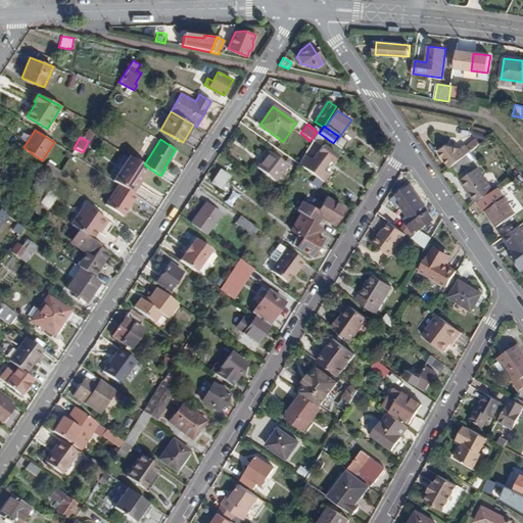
[(439,151),(450,168),(461,159),(472,151),(480,143),(476,139),(467,146),(466,145),(461,149),(445,146),(439,151)]
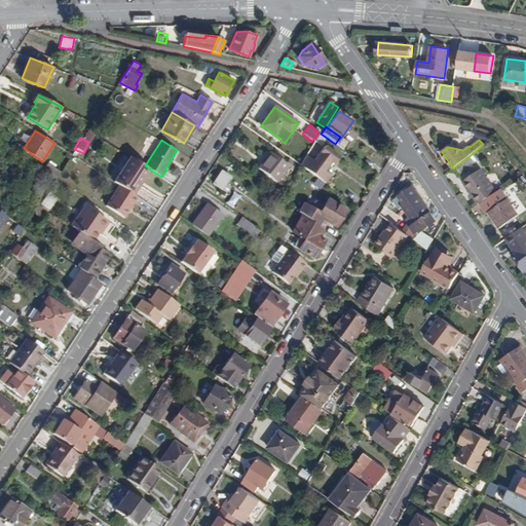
[(325,174),(324,174),(330,165),(333,167),(340,157),(326,146),(312,164),(316,167),(315,168),(304,160),(301,165),(321,180),(325,174)]
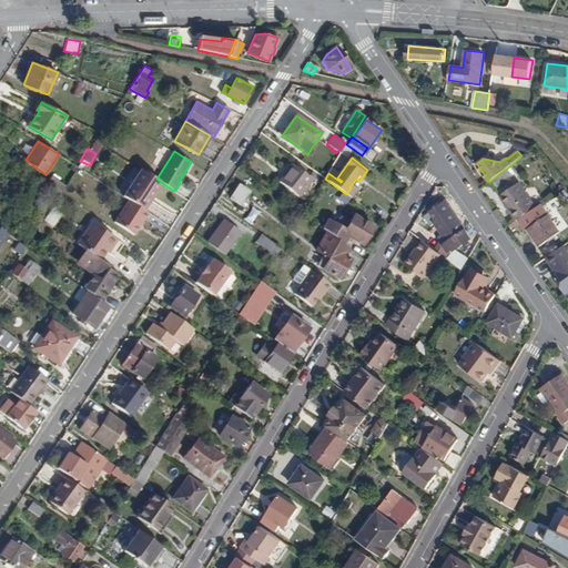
[(280,182),(298,196),(312,179),(294,164),(280,182)]
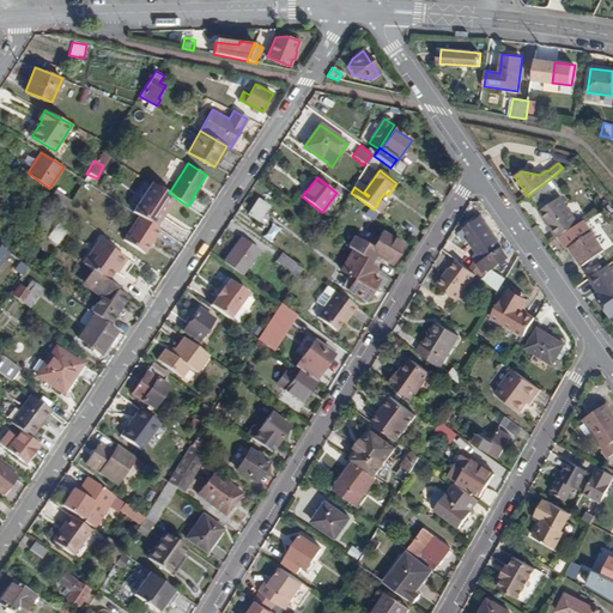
[(540,187),(547,195),(559,186),(553,177),(540,187)]
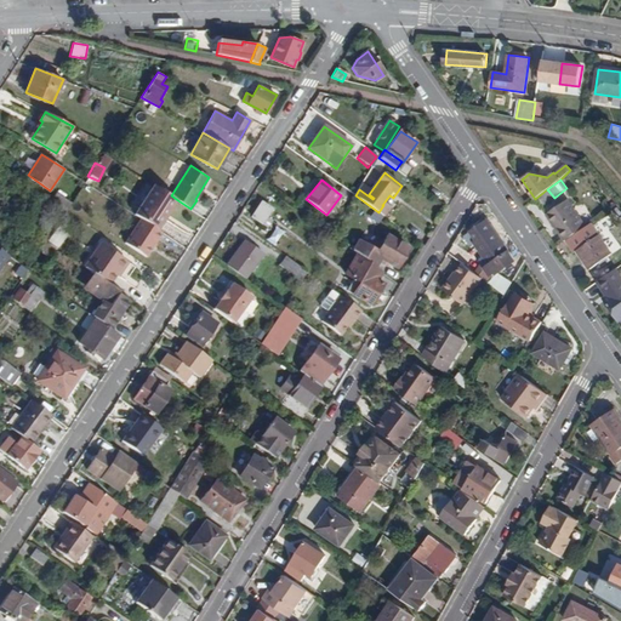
[(171,195),(149,182),(129,212),(135,216),(157,229),(176,199),(171,195)]
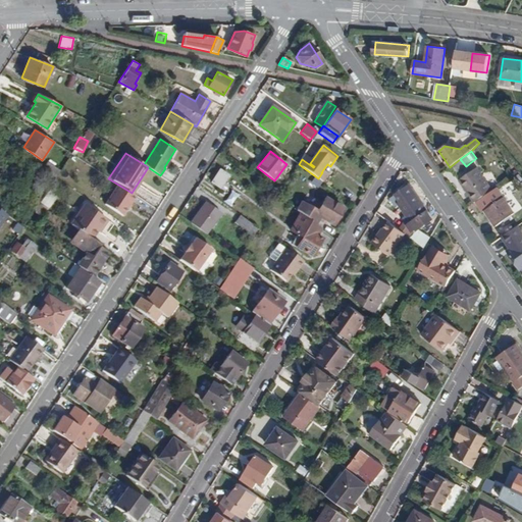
[(288,163),(293,167),(297,163),(291,159),(288,163)]
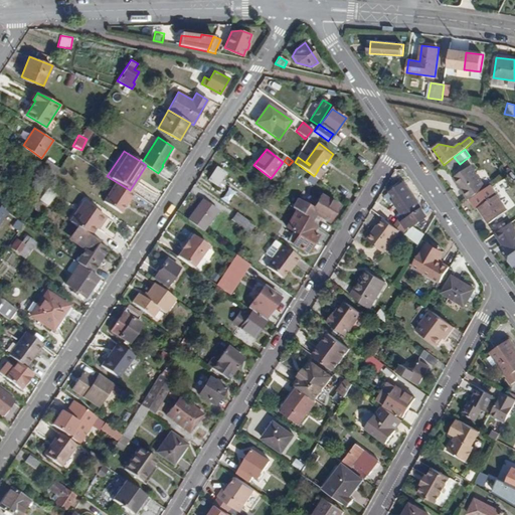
[(450,172),(460,164),(454,157),(444,165),(450,172)]
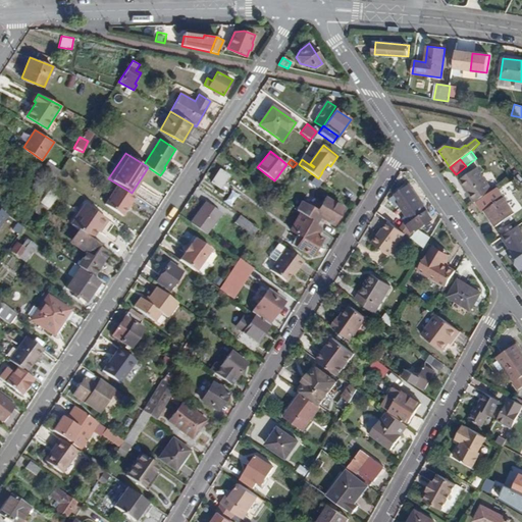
[(56,177),(60,170),(48,162),(44,168),(56,177)]
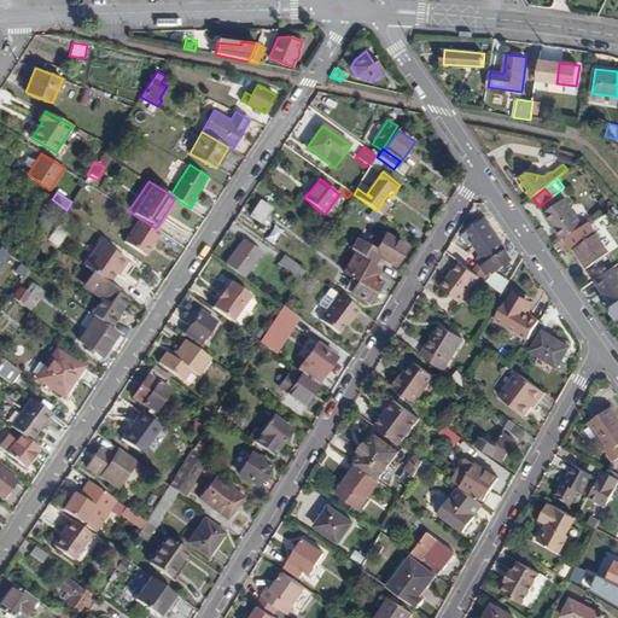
[(561,239),(584,223),(565,197),(543,213),(561,239)]
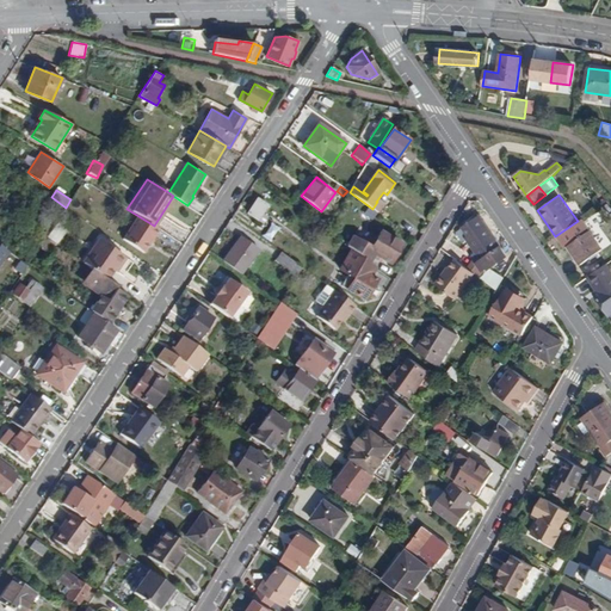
[(263,223),(266,217),(263,215),(269,205),(259,199),(250,215),(263,223)]
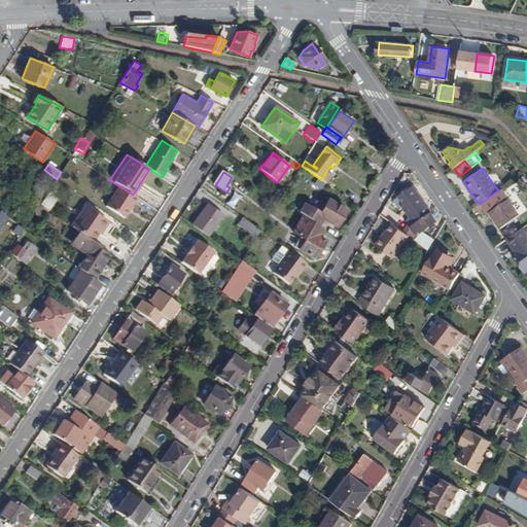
[(133,195),(114,183),(102,204),(125,218),(137,198),(133,195)]
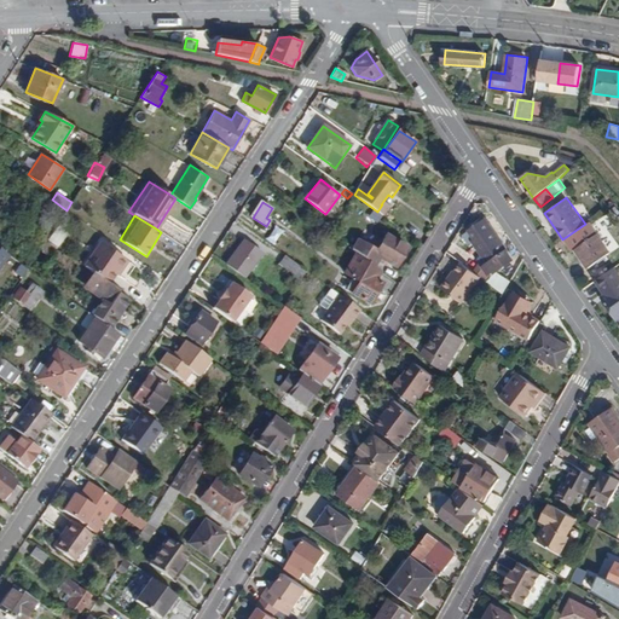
[(47,239),(57,247),(70,226),(63,220),(57,229),(55,229),(48,238),(47,239)]
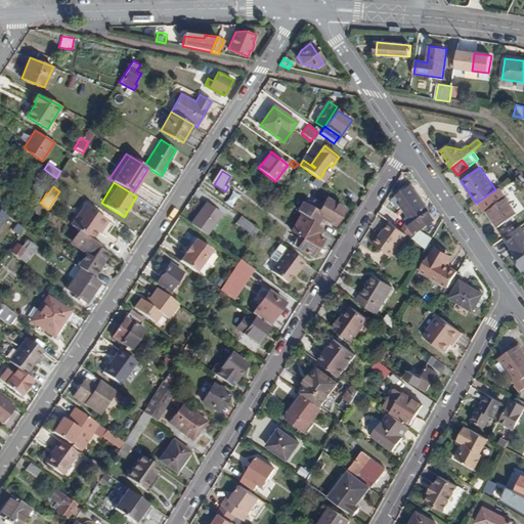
[(419,232),(436,221),(431,213),(437,210),(426,193),(420,198),(412,186),(397,197),(403,205),(401,206),(413,224),(408,228),(399,221),(396,226),(407,234),(413,238),(416,234),(415,232),(418,231),(419,232)]
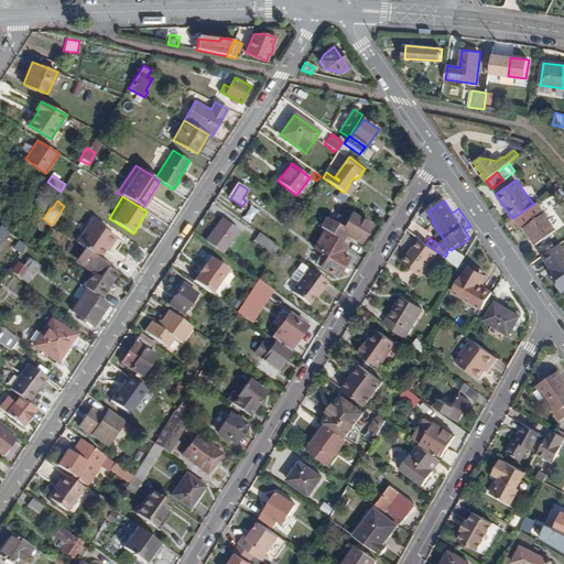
[(252,219),(255,208),(246,206),(243,217),(252,219)]
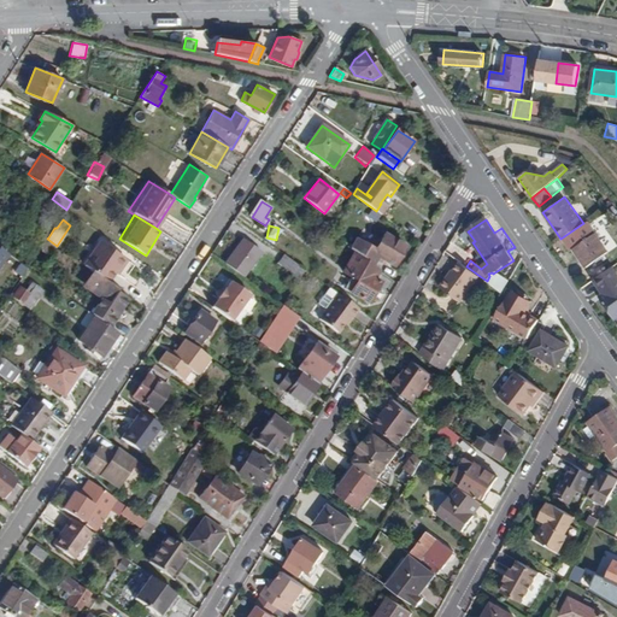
[(468,245),(472,242),(475,241),(468,231),(462,235),(468,245)]
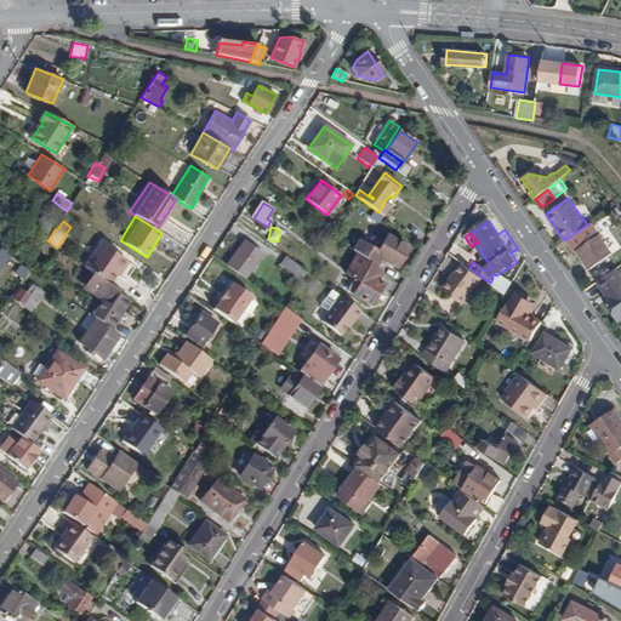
[(27,258),(33,263),(47,240),(49,239),(43,235),(32,252),(30,252),(27,258)]
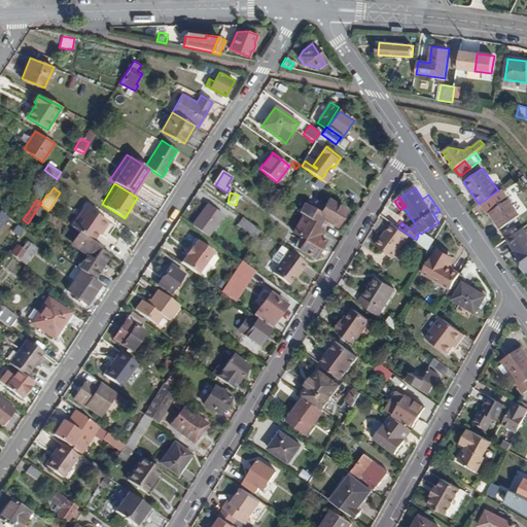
[(325,221),(337,229),(347,211),(328,200),(324,207),(319,205),(315,211),(304,205),(300,212),(304,215),(321,229),(325,221)]
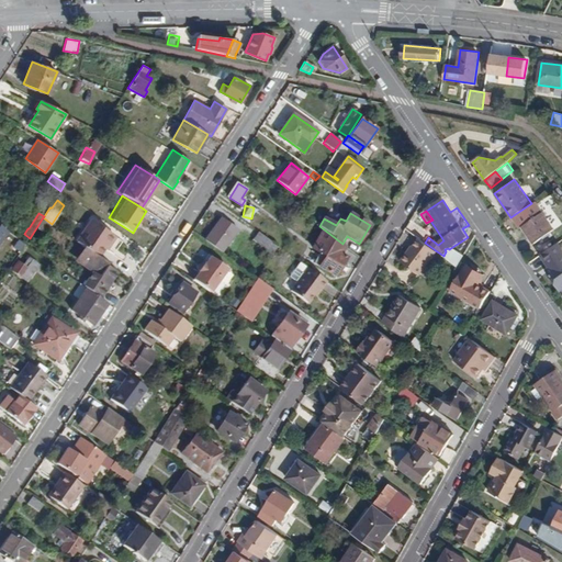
[(535,244),(555,229),(543,213),(523,227),(535,244)]
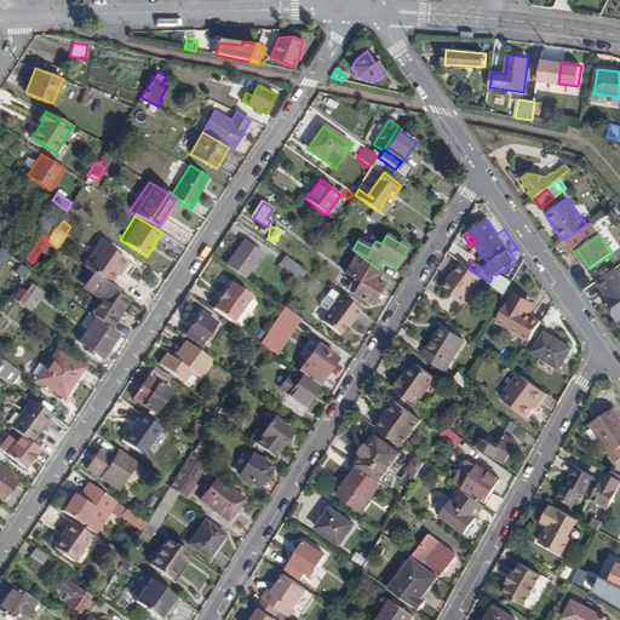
[(227,265),(245,279),(263,253),(245,240),(227,265)]
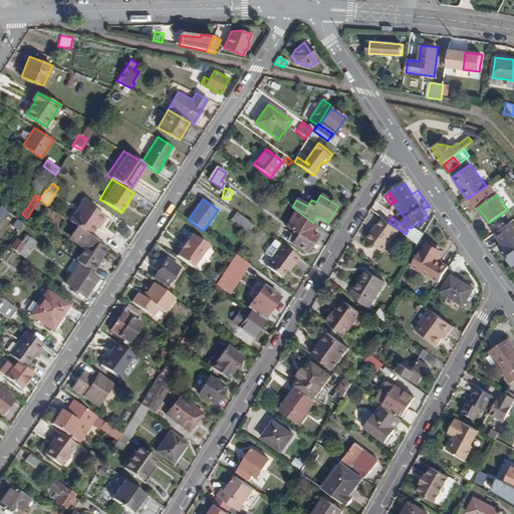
[(98,222),(100,223),(105,216),(84,201),(70,221),(78,226),(90,235),(98,222)]
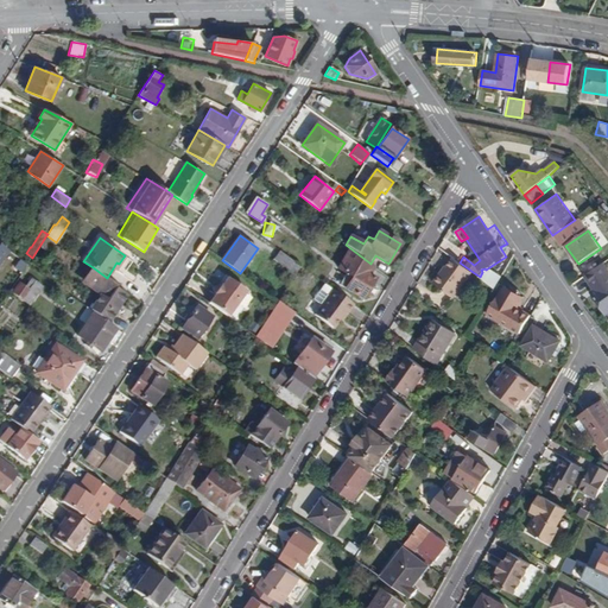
[(463,257),(466,254),(454,245),(448,253),(455,258),(460,263),(463,257)]
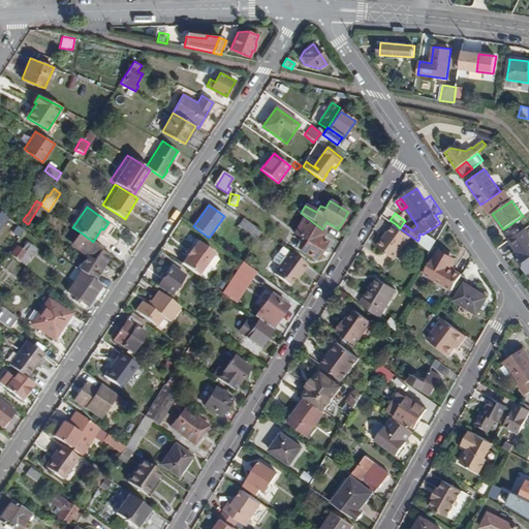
[(327,242),(322,239),(327,232),(322,229),(305,216),(294,234),(301,239),(296,248),(315,260),(327,242)]
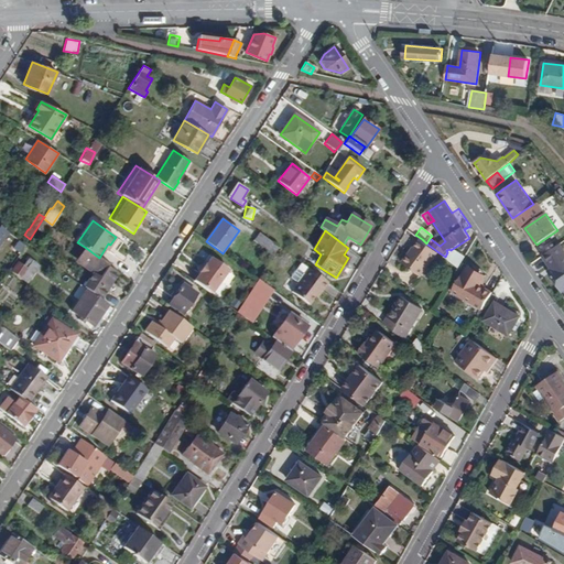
[(272,258),(279,247),(261,234),(256,241),(268,250),(266,253),(272,258)]
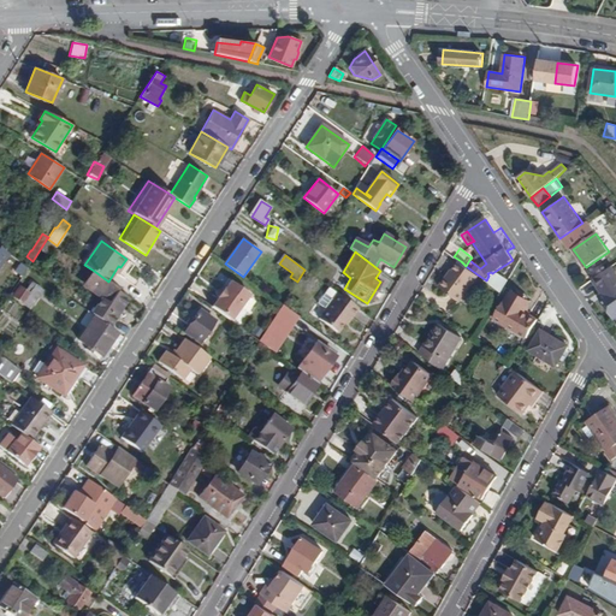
[(137,280),(132,277),(140,267),(128,259),(117,276),(134,286),(137,280)]
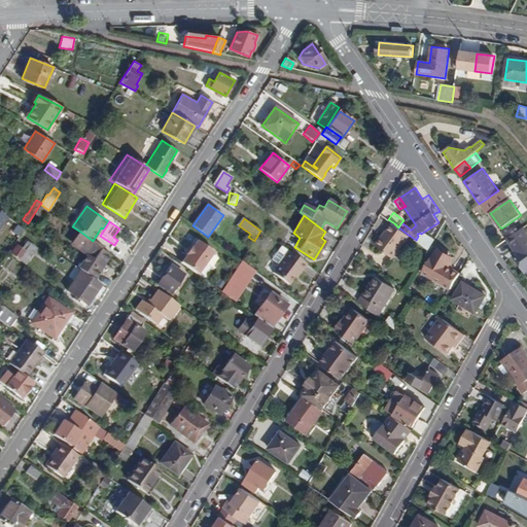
[(377,245),(393,258),(410,236),(398,227),(394,223),(384,237),(383,236),(377,245)]
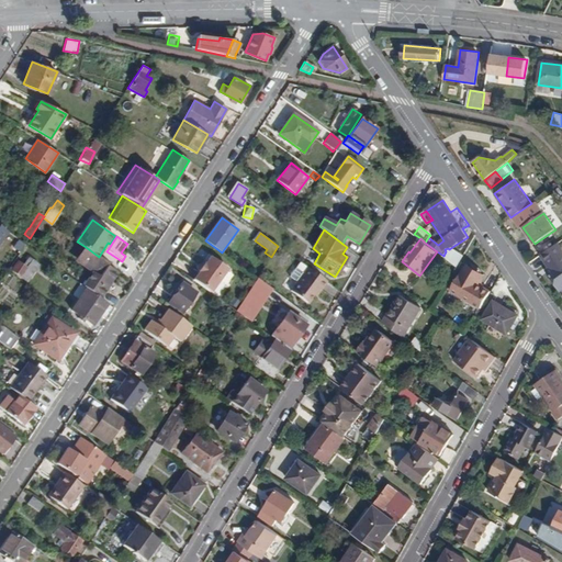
[(561,291),(561,249),(558,244),(544,253),(553,263),(552,263),(554,267),(548,271),(561,291)]
